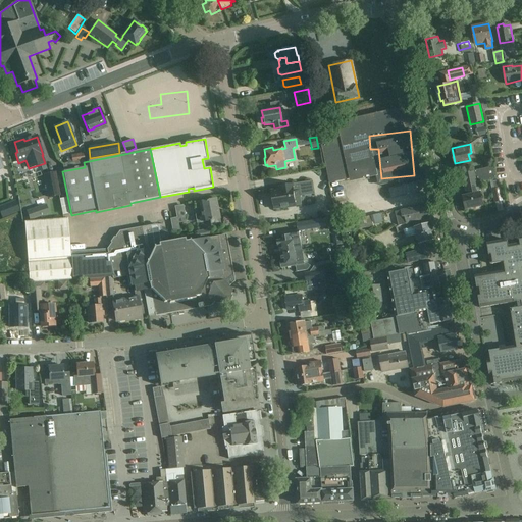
[(84,154),(72,156),(73,162),(85,160),(84,154)]
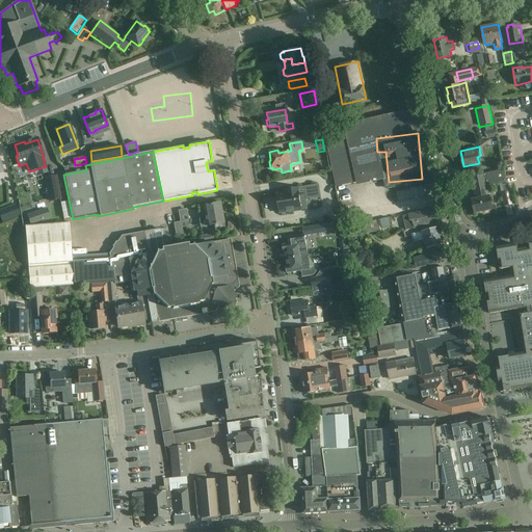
[(472,184),(472,183),(474,192),(487,189),(487,187),(506,183),(503,169),(470,177),(472,184)]
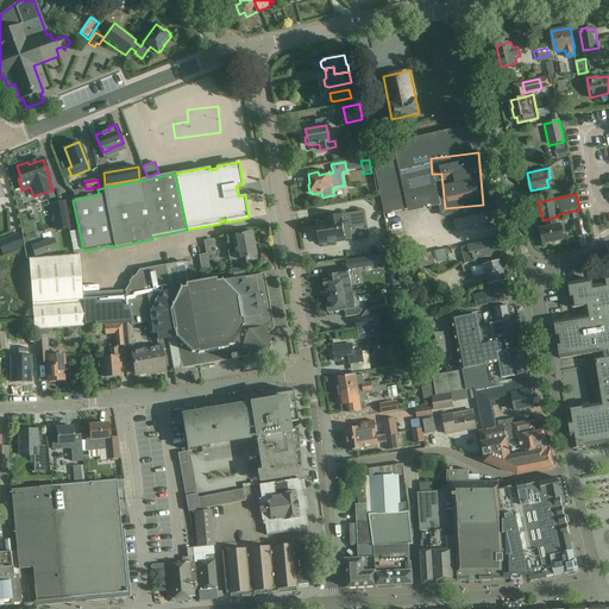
[(64,202),(51,205),(57,231),(69,228),(64,202)]
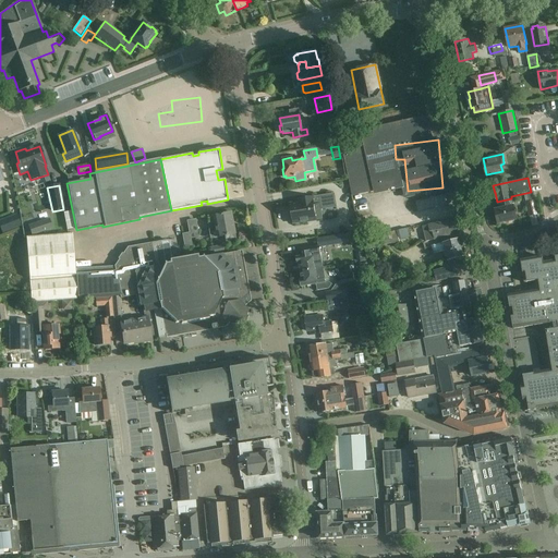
[(322,216),(320,209),(336,206),(334,193),(313,197),(313,196),(299,198),(300,203),(290,204),(293,222),(316,219),(316,217),(322,216)]
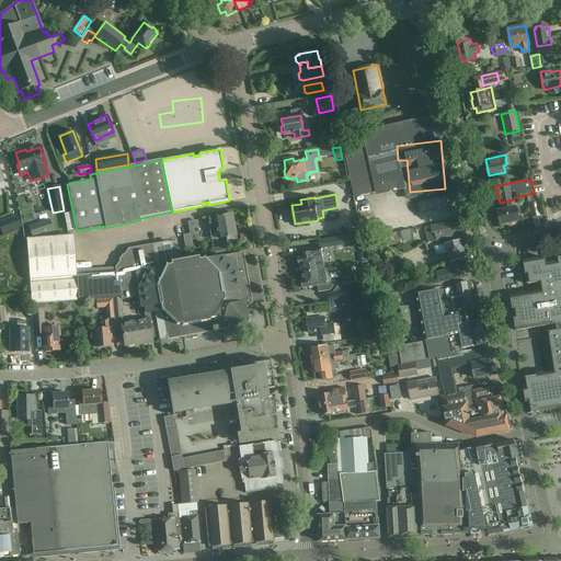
[(514,199),(500,203),(502,210),(497,212),(501,225),(519,220),(517,207),(516,207),(514,199)]
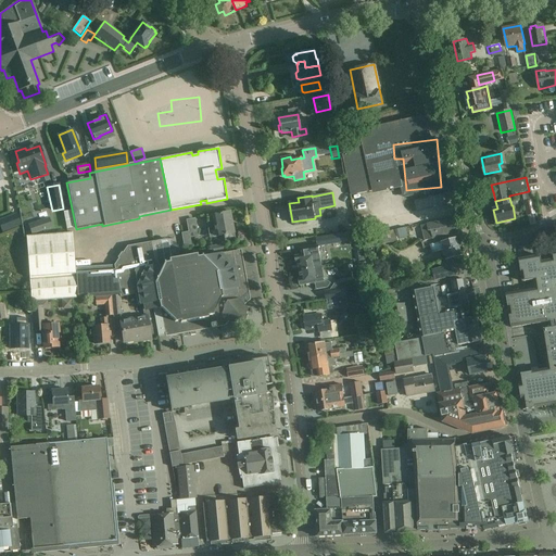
[(531,201),(525,202),(527,215),(534,214),(531,201)]
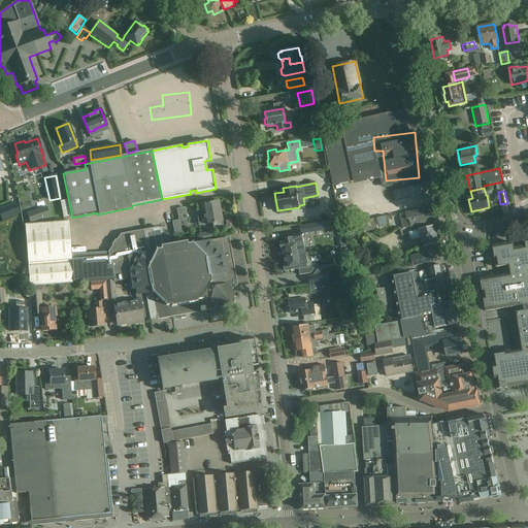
[(219,201),(201,204),(202,210),(200,211),(200,210),(197,211),(198,217),(199,226),(212,224),(213,227),(222,226),(222,222),(219,201)]
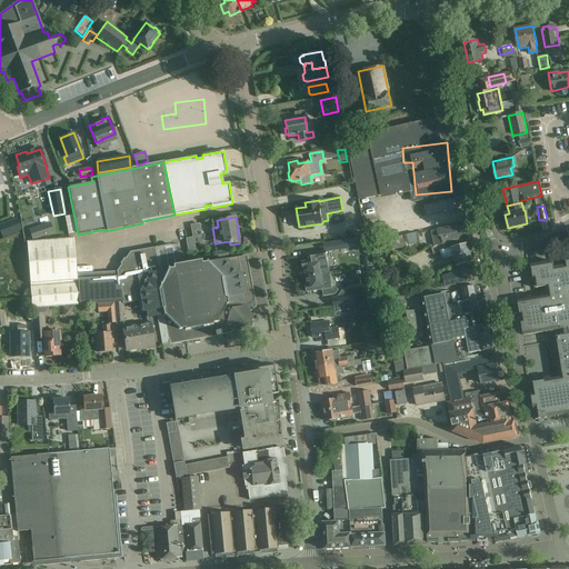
[(198,226),(198,230),(207,230),(206,218),(187,218),(188,226),(198,226)]
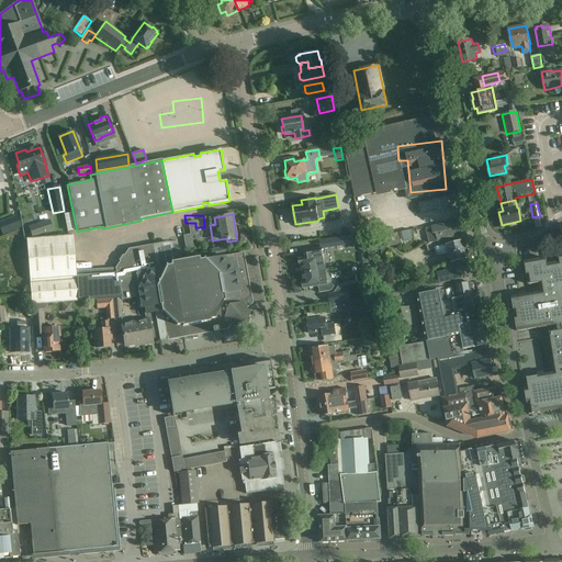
[(22,228),(17,216),(6,221),(10,233),(22,228)]
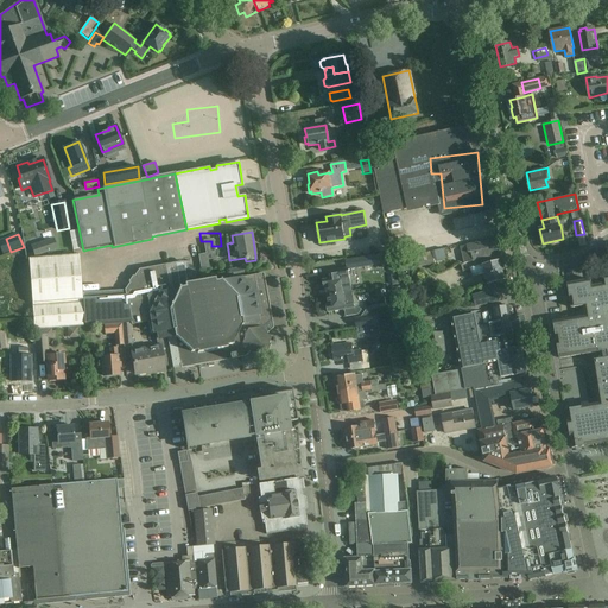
[(51,249),(48,239),(31,245),(35,255),(51,249)]
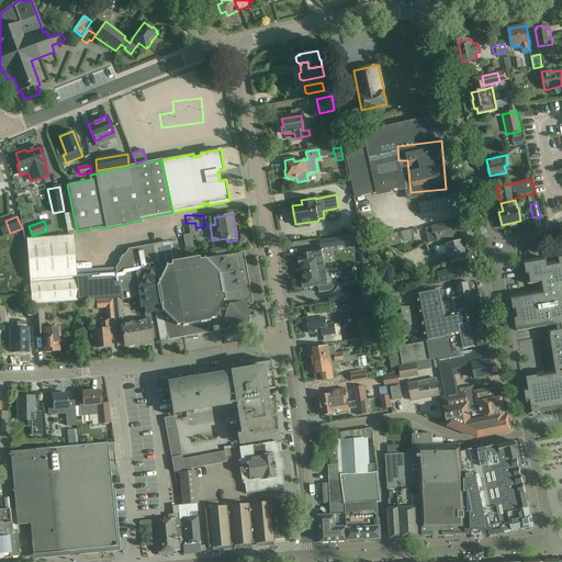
[(458,221),(427,228),(430,243),(449,238),(449,237),(461,235),(458,221)]
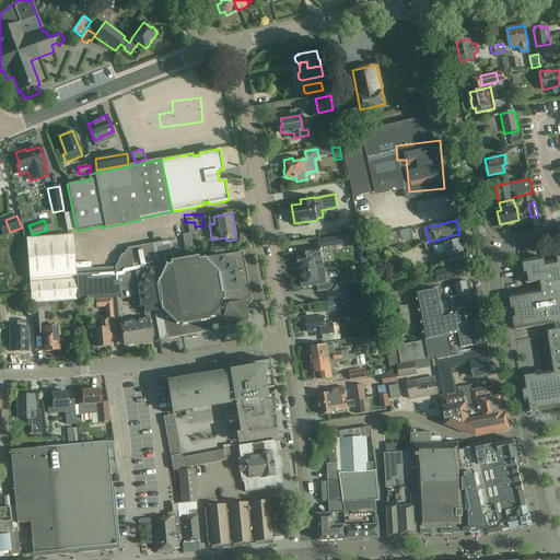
[(409,230),(391,234),(394,245),(400,243),(400,241),(411,238),(409,230)]
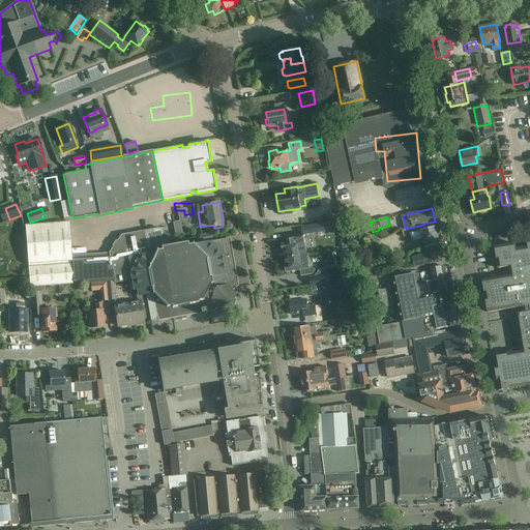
[(303,234),(303,235),(324,232),(343,229),(342,221),(322,224),(302,227),(303,234)]
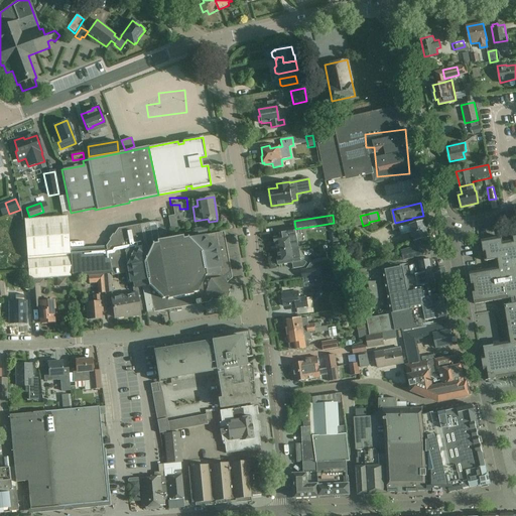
[(362,226),(363,226),(360,216),(338,220),(340,231),(348,229),(348,228),(362,226)]
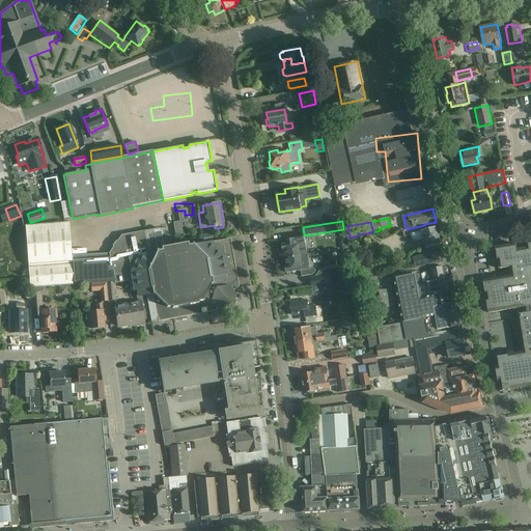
[(31,288),(104,282),(102,261),(73,263),(70,223),(26,226),(31,288)]
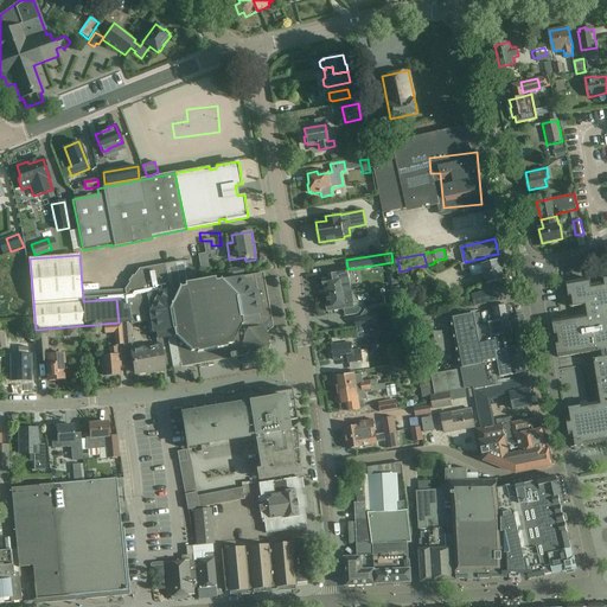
[(483,264),(487,280),(486,280),(486,281),(481,282),(483,292),(472,294),(474,306),(497,301),(494,289),(500,288),(498,281),(504,279),(499,261),(483,264)]
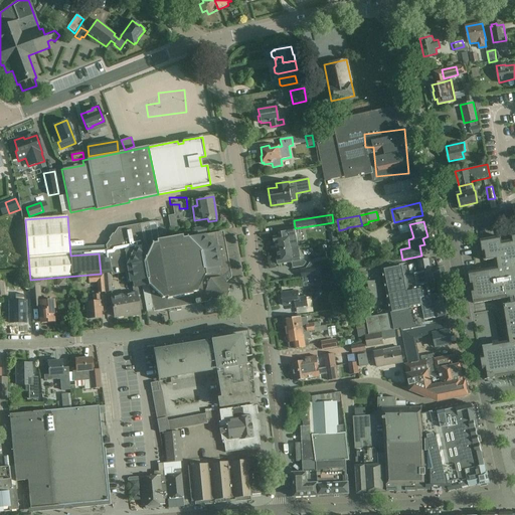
[(142,289),(146,309),(146,311),(194,303),(194,305),(199,304),(198,302),(225,297),(230,286),(227,282),(231,278),(227,274),(229,272),(222,230),(187,237),(187,235),(186,235),(186,237),(182,237),(182,235),(156,240),(156,242),(153,243),(152,242),(151,242),(148,222),(117,227),(106,244),(106,250),(102,251),(104,269),(109,268),(110,276),(124,273),(126,284),(132,283),(133,290),(142,289)]
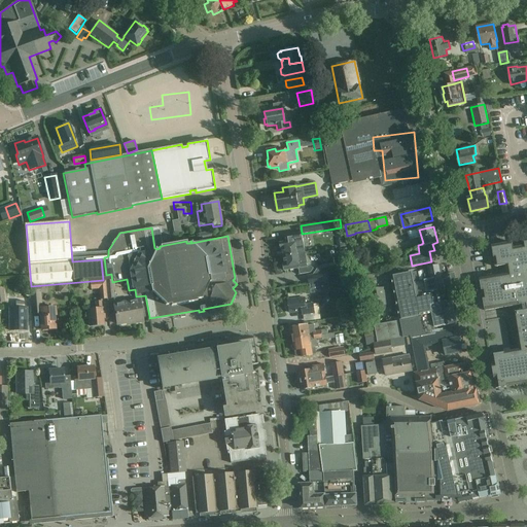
[(211,238),(210,232),(198,234),(199,240),(211,238)]
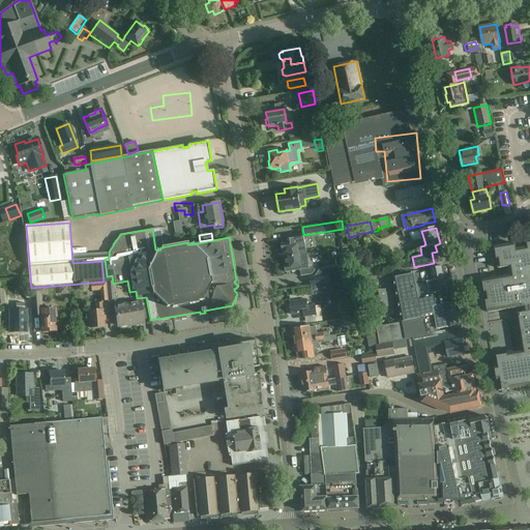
[(284,249),(285,258),(306,255),(303,235),(303,234),(287,237),(288,243),(282,244),(283,251),(284,249)]
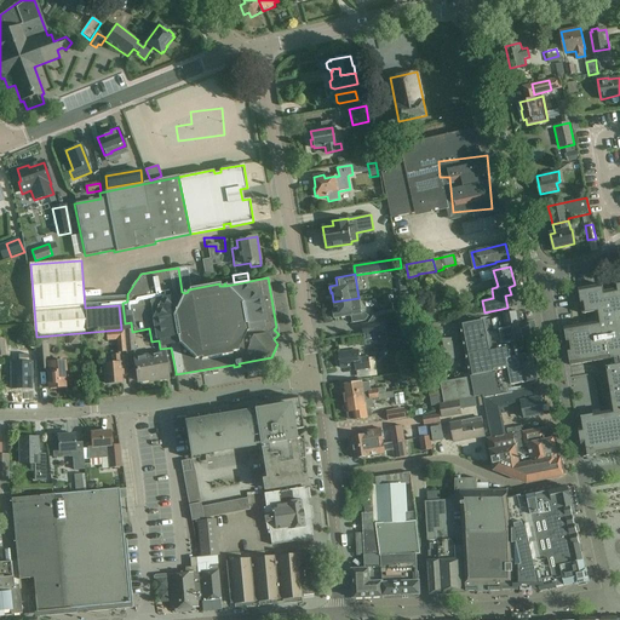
[(590,375),(585,374),(569,378),(572,388),(573,386),(578,415),(578,418),(584,457),(604,454),(604,455),(619,453),(619,282),(616,283),(616,286),(603,288),(602,286),(579,290),(580,300),(577,300),(580,320),(584,320),(585,325),(564,328),(567,338),(563,339),(566,355),(569,354),(570,363),(567,363),(568,366),(570,366),(603,360),(612,412),(601,414),(601,412),(597,396),(596,383),(593,378),(590,375)]
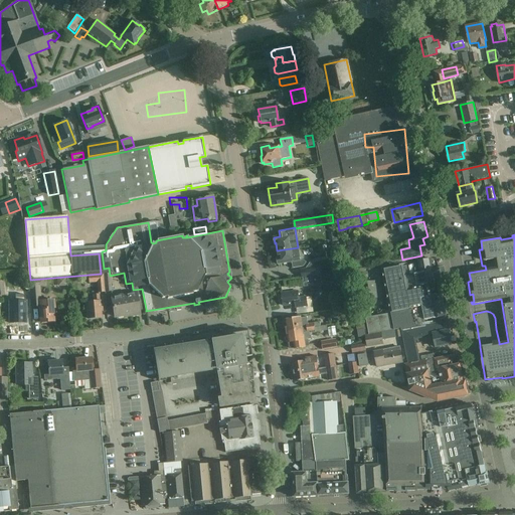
[(278,265),(292,263),(293,269),(303,267),(307,263),(303,260),(300,261),(298,247),(277,250),(279,259),(277,259),(278,265)]
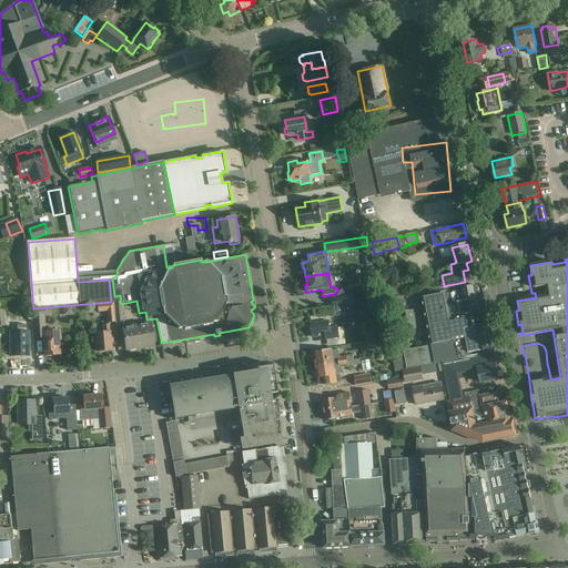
[(389,282),(379,284),(382,300),(395,297),(394,288),(391,290),(389,282)]
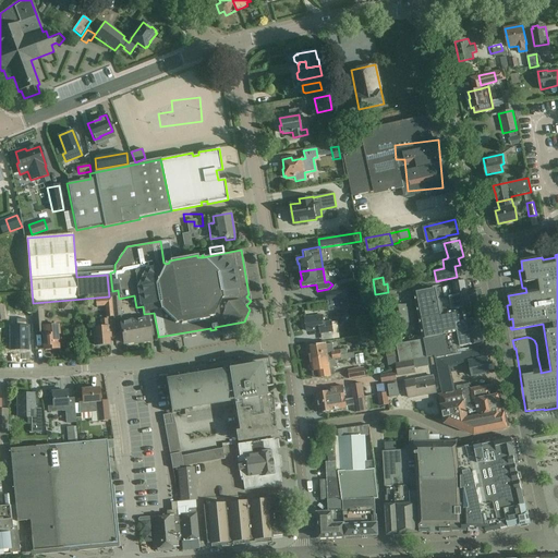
[(469,351),(468,346),(483,342),(473,291),(469,292),(466,281),(451,283),(452,287),(448,288),(448,287),(414,293),(427,359),(434,358),(469,351)]
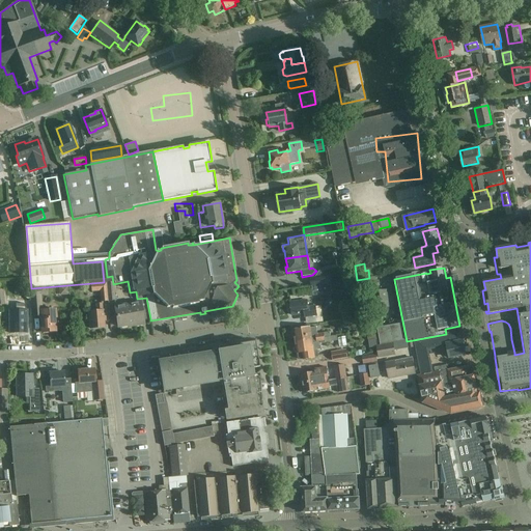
[(310,286),(331,283),(330,275),(328,275),(319,271),(315,277),(309,278),(310,286)]
